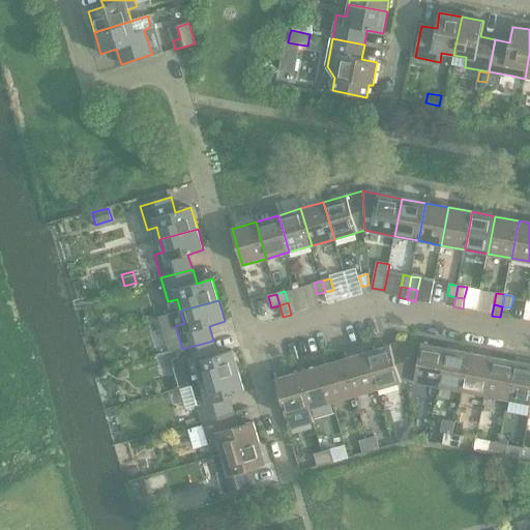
[(177,353),(178,358),(172,359),(180,388),(239,372),(233,350),(217,355),(213,341),(182,349),(182,351),(177,353)]
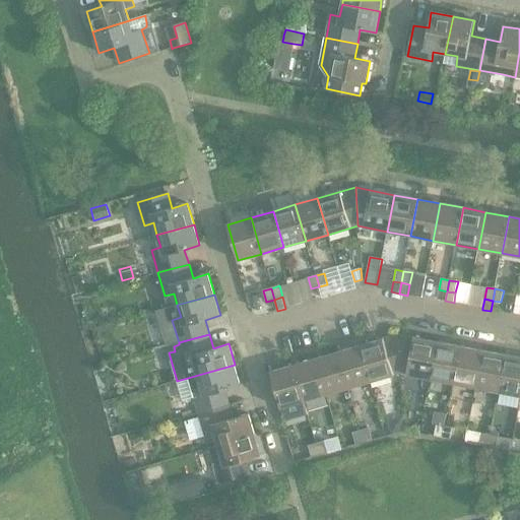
[(398,335),(361,345),(371,382),(400,373),(398,335)]
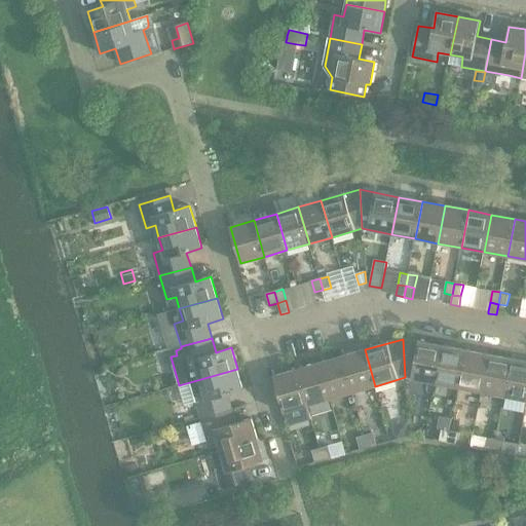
[(443,346),(403,339),(405,377),(435,383),(443,346)]
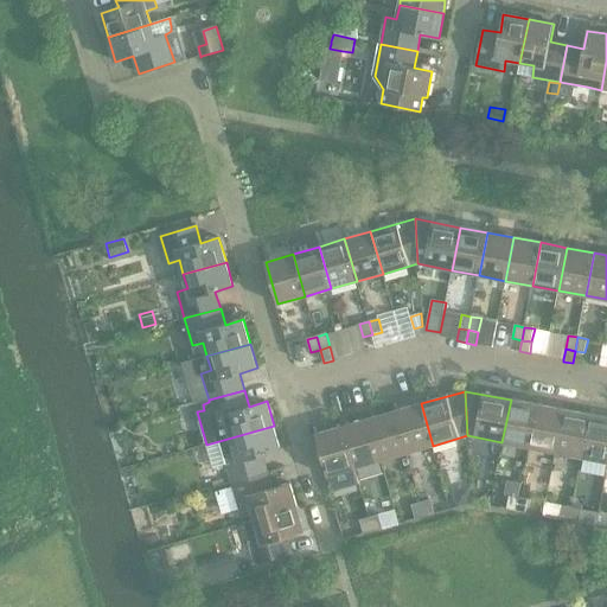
[(511,400),(502,442),(529,447),(537,404),(511,400)]
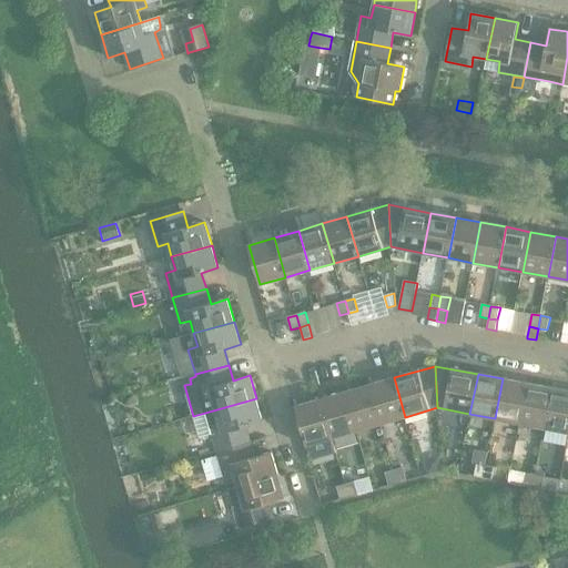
[(394,377),(369,385),(381,424),(405,417),(394,377)]
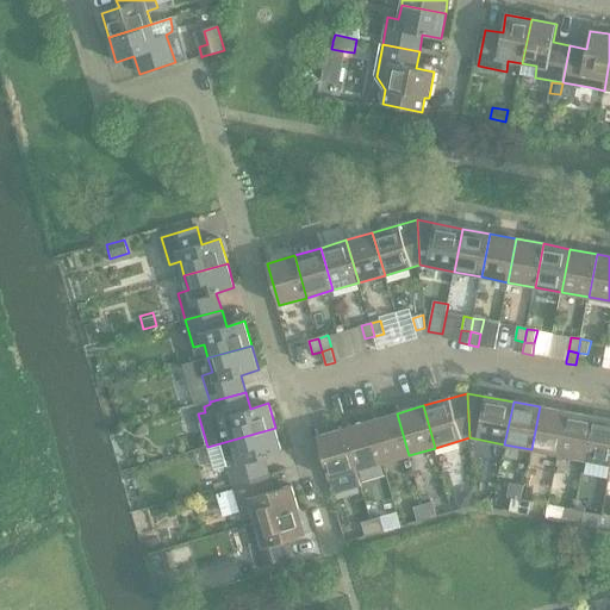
[(540,406),(531,449),(558,455),(566,411),(540,406)]
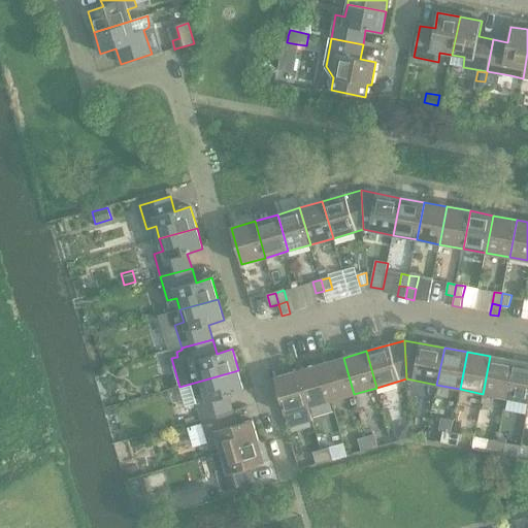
[(490,356),(483,394),(506,398),(514,361),(490,356)]
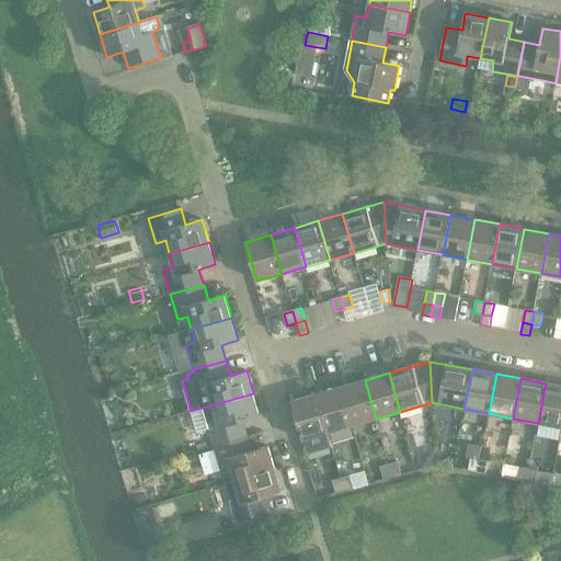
[(365,380),(341,387),(352,426),(376,419),(365,380)]
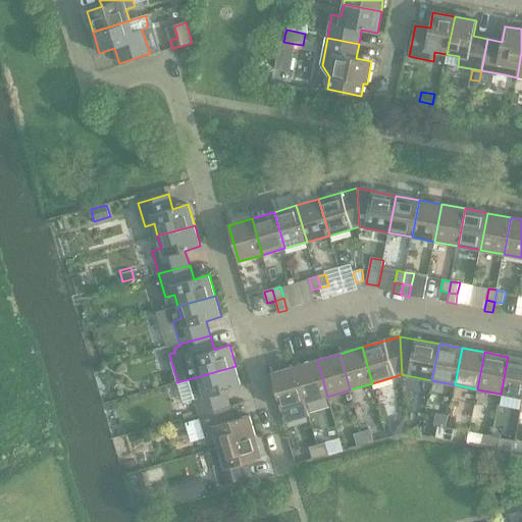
[(521,359),(508,357),(501,394),(521,398),(521,359)]
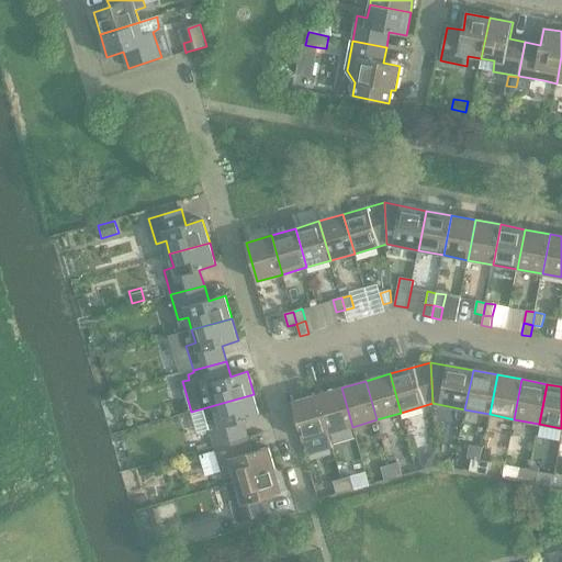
[(341,388),(317,394),(328,434),(352,427),(341,388)]
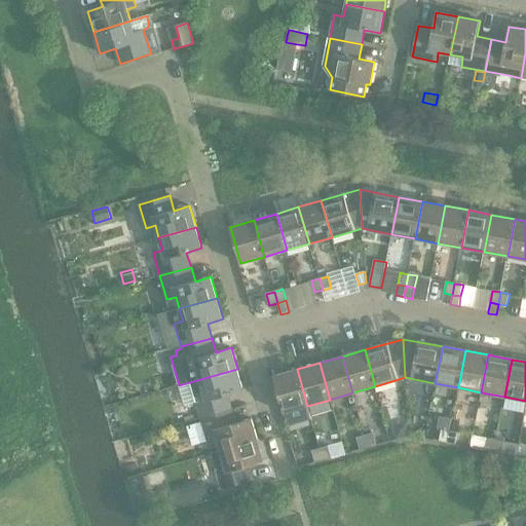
[(237,369),(179,385),(185,406),(196,402),(201,418),(232,409),(228,395),(243,389),(237,369)]
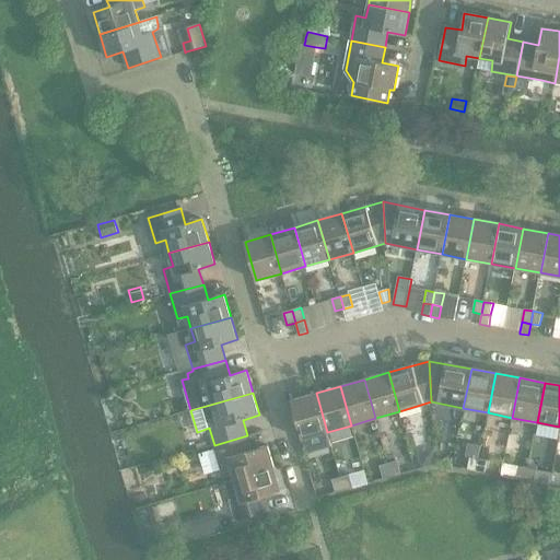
[(327,432),(316,393),(291,400),(302,439),(327,432)]
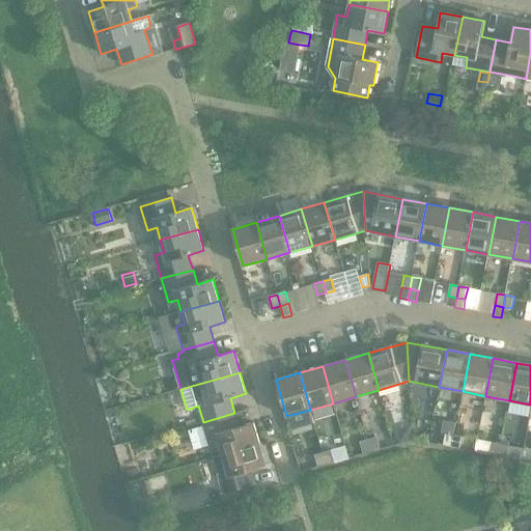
[(234,413),(203,422),(210,445),(219,443),(223,455),(260,444),(254,422),(239,427),(234,413)]
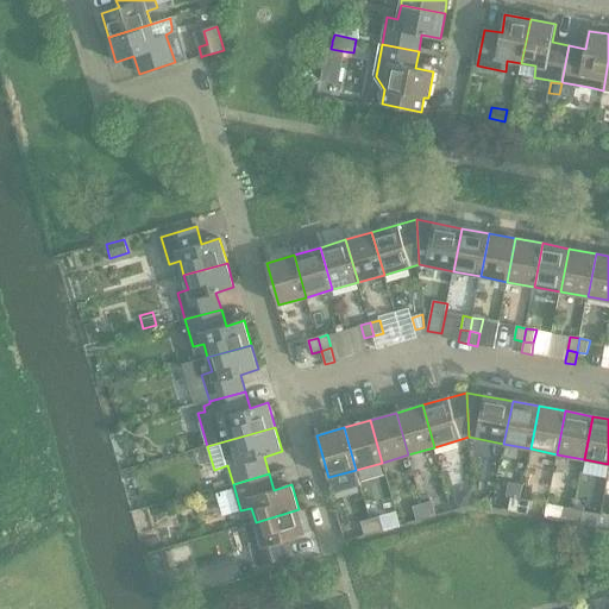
[(508,510),(518,513),(521,500),(510,497),(508,510)]
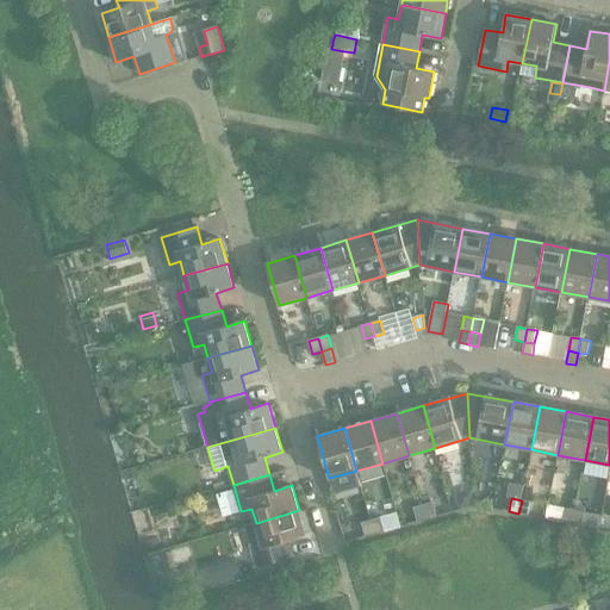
[(522,500),(518,514),(529,516),(531,502),(522,500)]
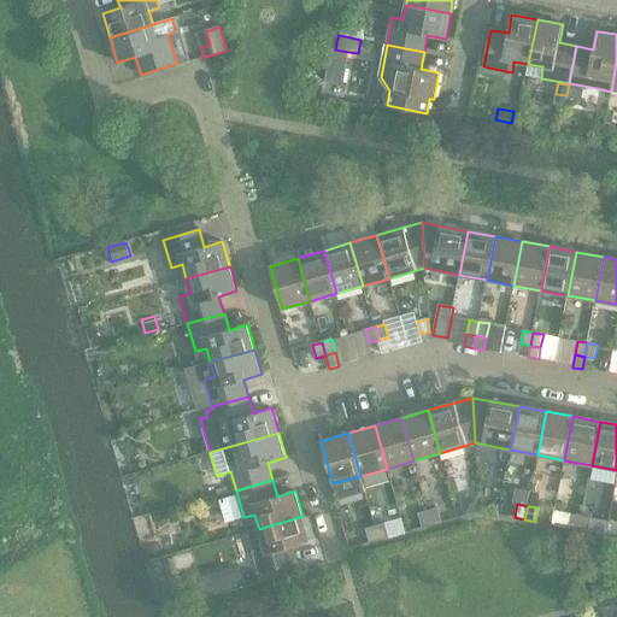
[(438,507),(428,511),(432,524),(441,521),(438,507)]
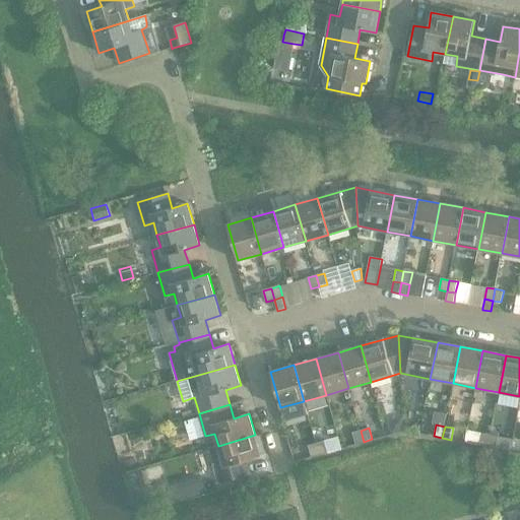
[(364,442),(361,431),(352,433),(355,444),(364,442)]
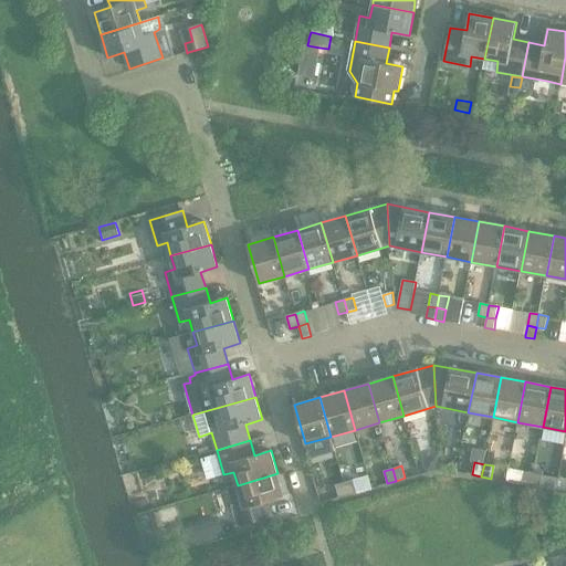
[(522,484),(531,486),(533,473),(524,472),(522,484)]
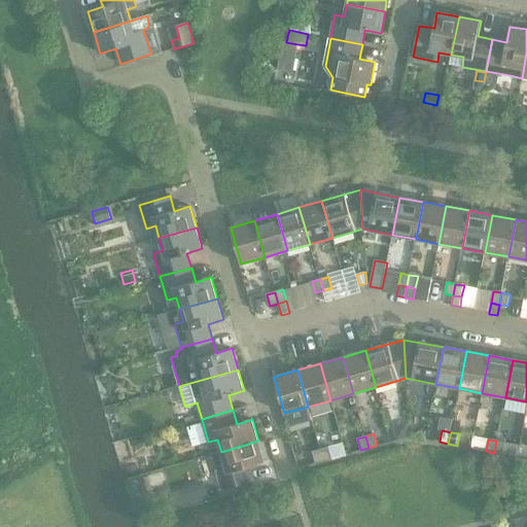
[(258,441),(221,452),(224,463),(215,466),(222,490),(253,482),(249,466),(265,462),(258,441)]
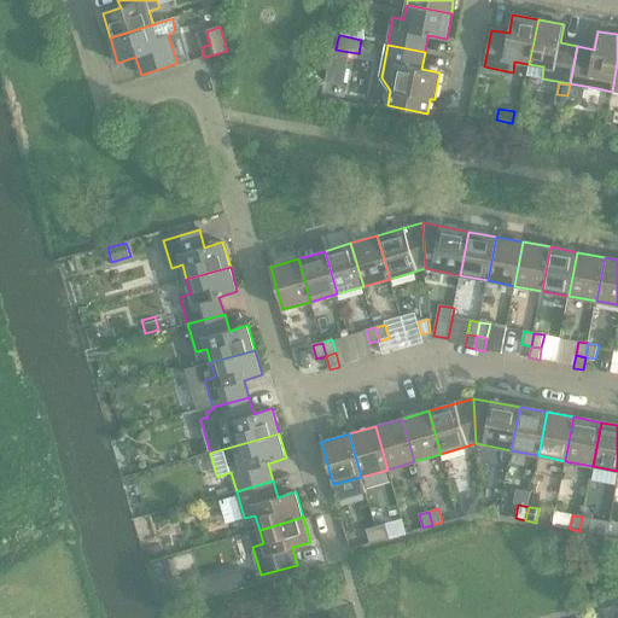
[(582,517),(579,531),(589,532),(593,519),(582,517)]
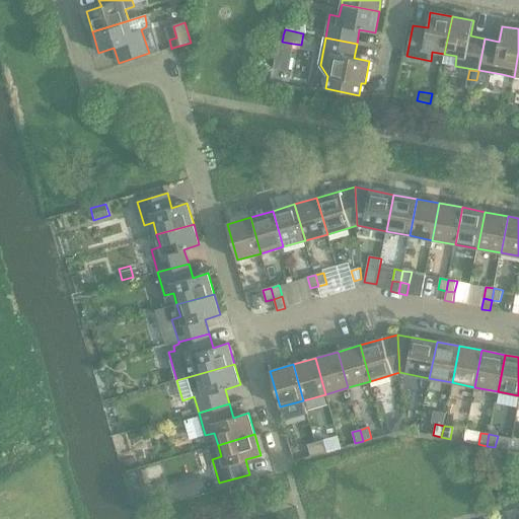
[(323,440),(315,442),(319,454),(327,451),(323,440)]
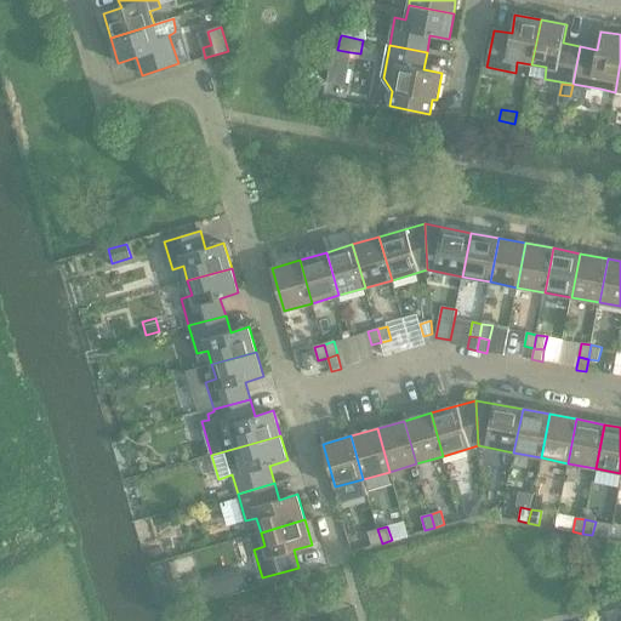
[(382,543),(377,529),(368,533),(371,546),(382,543)]
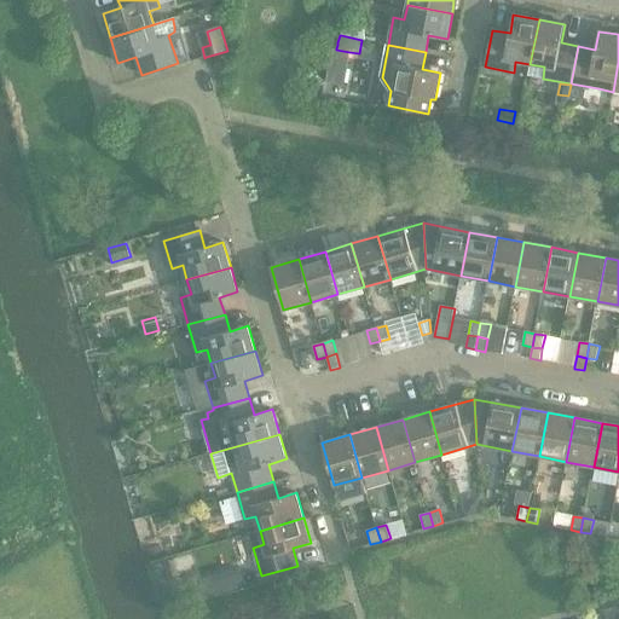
[(238,567),(220,572),(226,591),(244,586),(238,567)]
